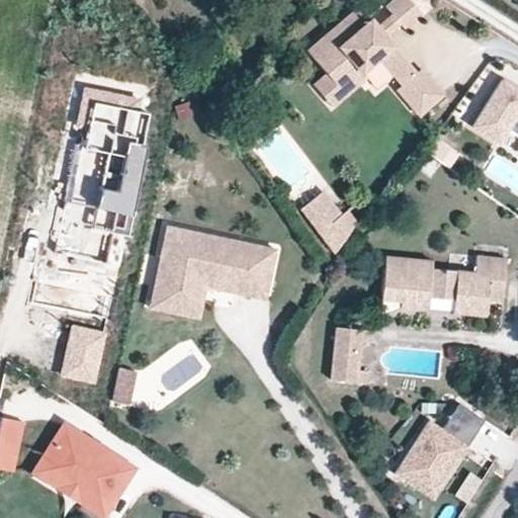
[(421,13),(409,0),(386,0),(383,3),(390,11),(398,19),(404,27),(421,13)]
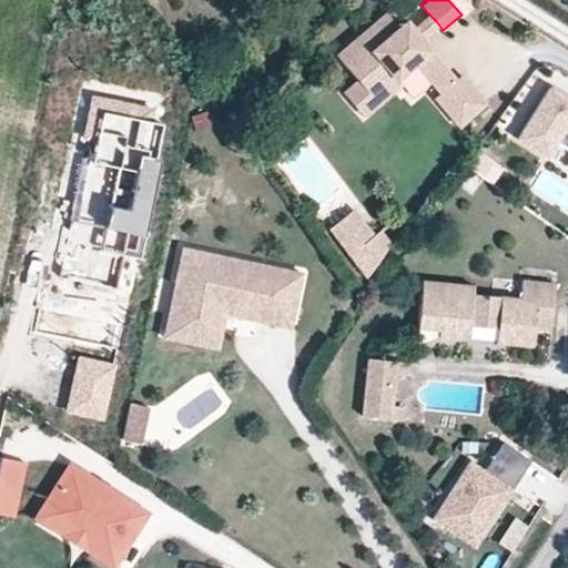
[(454,77),(418,36),(411,27),(392,3),(334,52),(355,77),(367,90),(389,71),(394,77),(413,60),(429,79),(438,90),(433,94),(457,123),(484,101),(459,72),(454,77)]
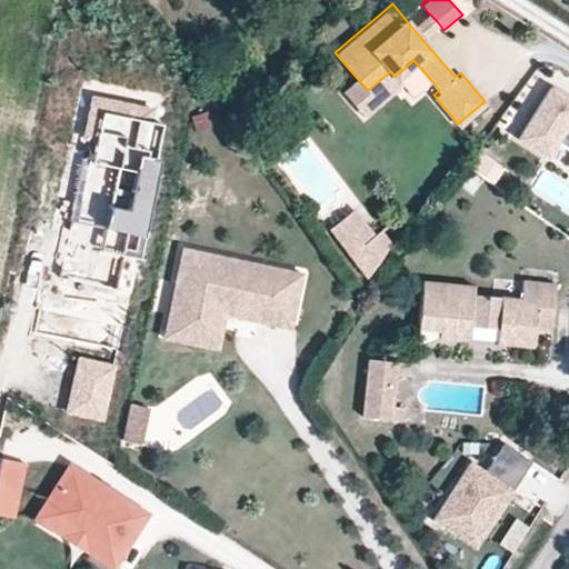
[(419,36),(437,21),(428,12),(411,27),(419,36)]
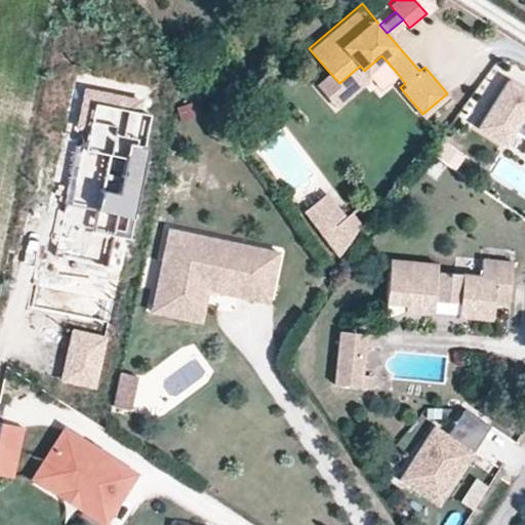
[(397,73),(381,55),(364,71),(360,66),(339,83),(328,71),(315,82),(334,105),(369,75),(379,87),(397,73)]
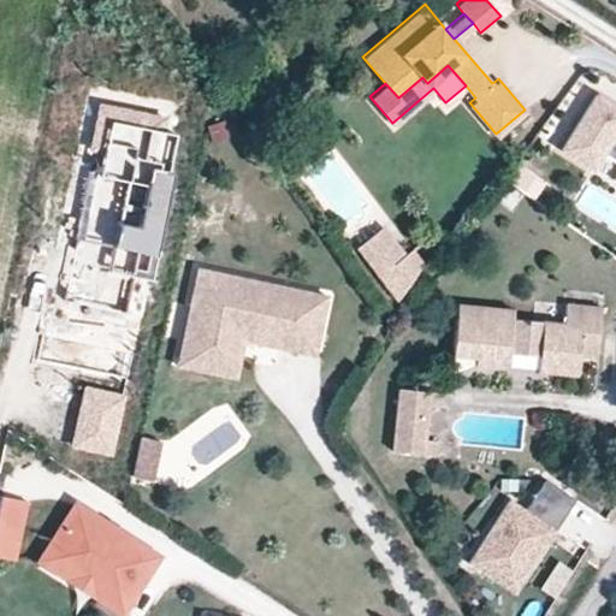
[(615,107),(597,95),(562,149),(592,169),(602,155),(615,164),(615,107)]
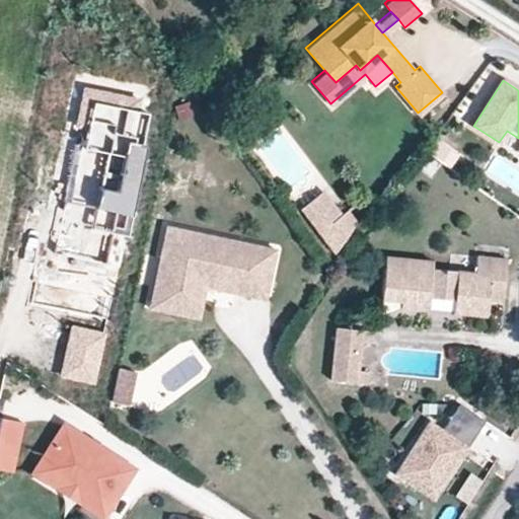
[(141,99),(82,88),(75,124),(83,127),(68,195),(63,193),(49,254),(109,267),(118,232),(127,235),(151,114),(139,110),(141,99)]
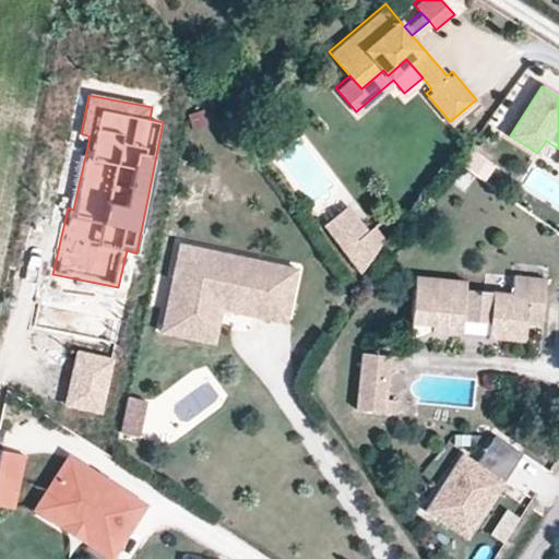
[(368,232),(349,206),(324,226),(343,251),(368,232)]
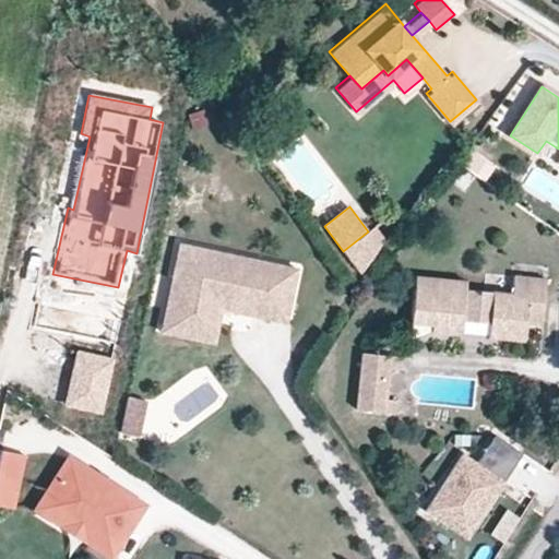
[(360,273),(383,240),(373,227),(368,232),(343,251),(360,273)]
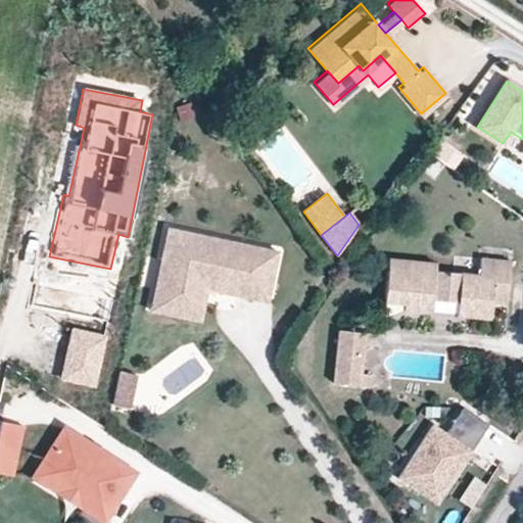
[(268,297),(277,247),(165,226),(150,303),(193,312),(201,271),(236,277),(233,291),(268,297)]
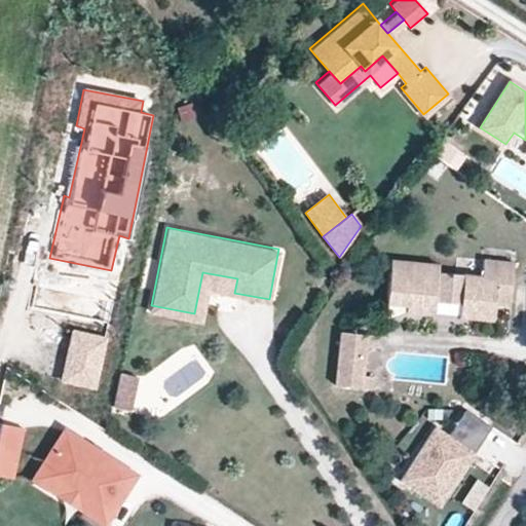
[(509,306),(514,264),(484,261),(482,277),(438,272),(439,266),(391,261),(386,303),(407,305),(406,311),(434,313),(435,301),(460,303),(460,306),(470,307),(468,317),(492,321),(494,305),(509,306)]
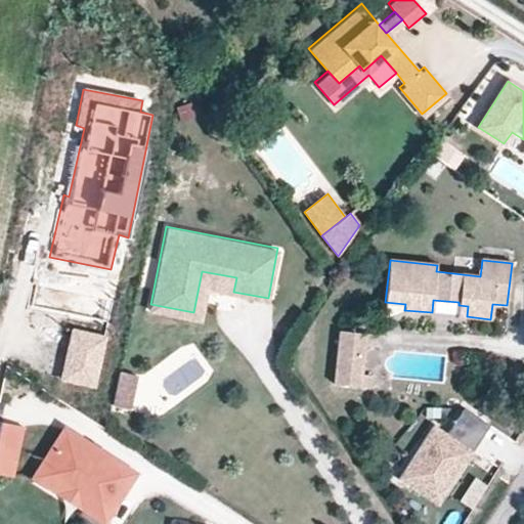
[(233,292),(236,277),(202,271),(193,312),(150,304),(149,311),(200,320),(206,287),(233,292)]
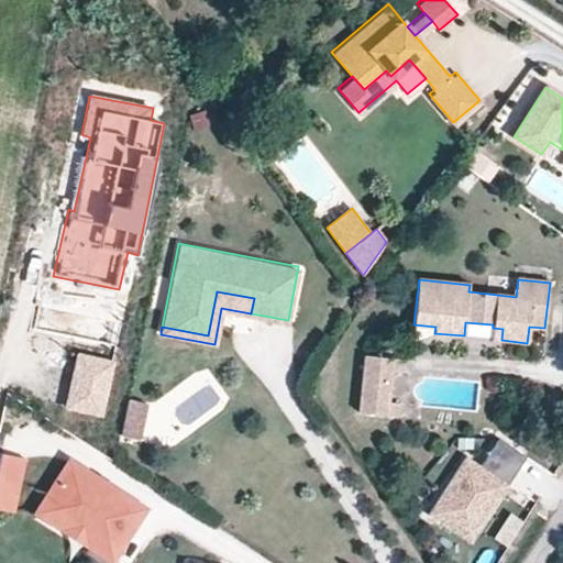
[(501,340),(503,329),(493,328),(493,324),(465,322),(464,335),(492,339),(501,340)]
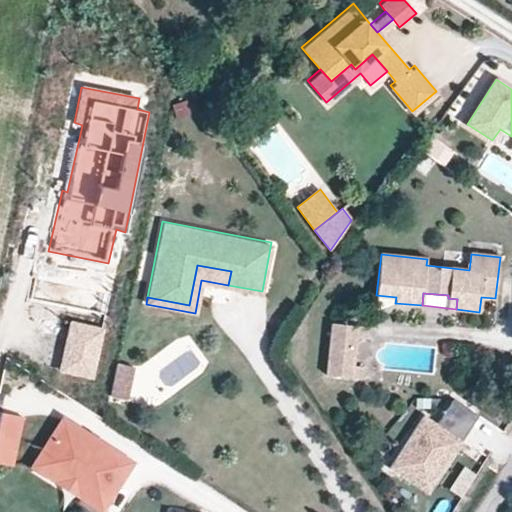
[(104,328),(70,322),(61,372),(95,378),(104,328)]
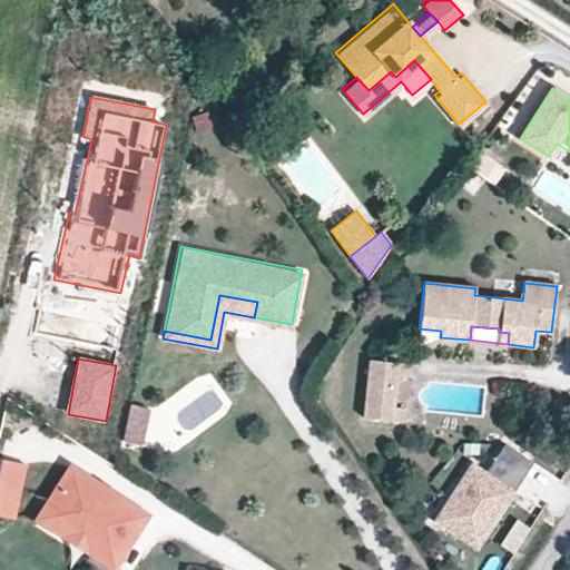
[(393,408),(396,376),(409,377),(410,364),(369,360),(363,418),(404,422),(406,409),(393,408)]
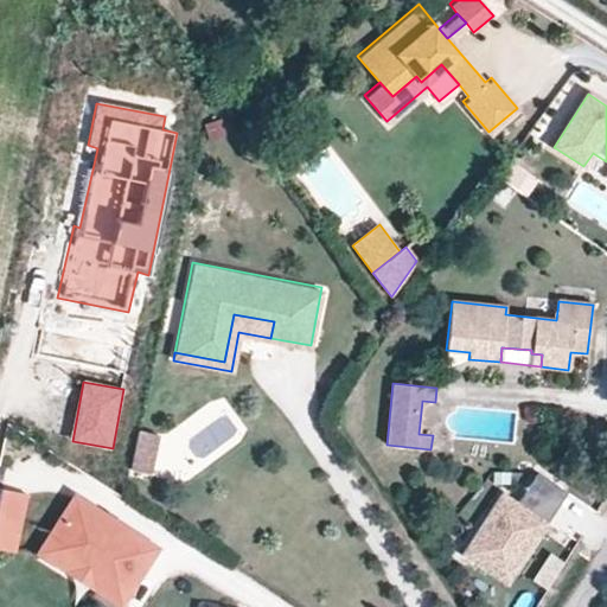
[(149,473),(158,435),(139,432),(131,470),(149,473)]
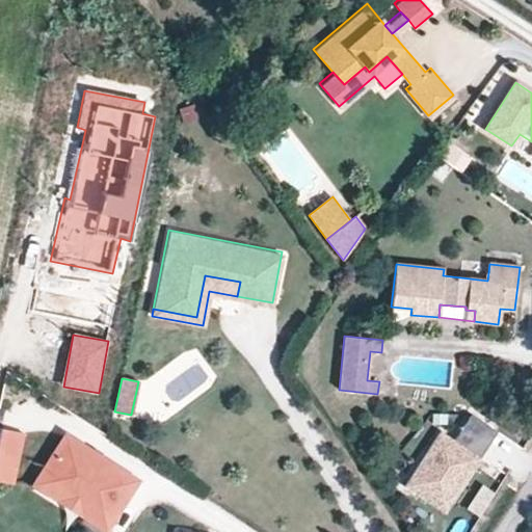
[(497,431),(472,415),(454,443),(440,432),(406,484),(445,509),(497,431)]
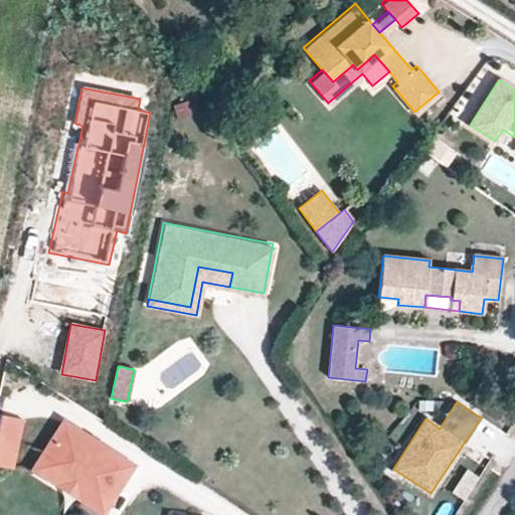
[(25,418),(2,413),(0,420),(0,464),(14,467),(25,418)]
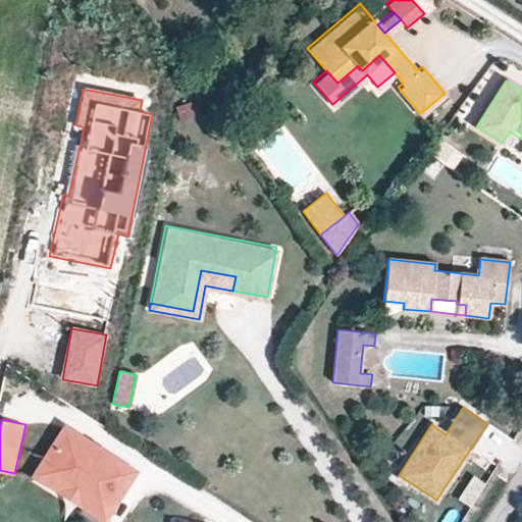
[(136,471),(65,427),(41,467),(105,508),(110,511),(136,471)]
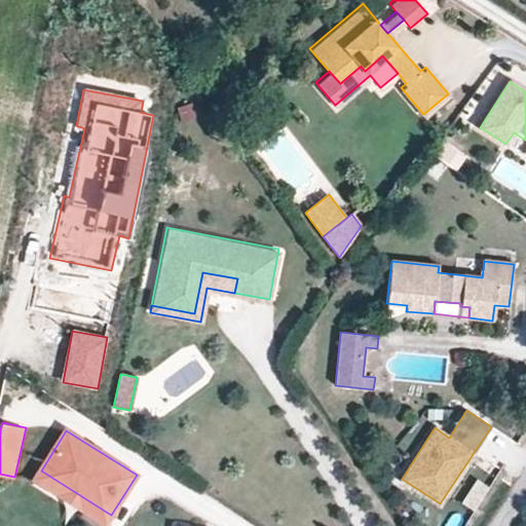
[(106,512),(41,471),(36,479),(101,519),(106,512)]
